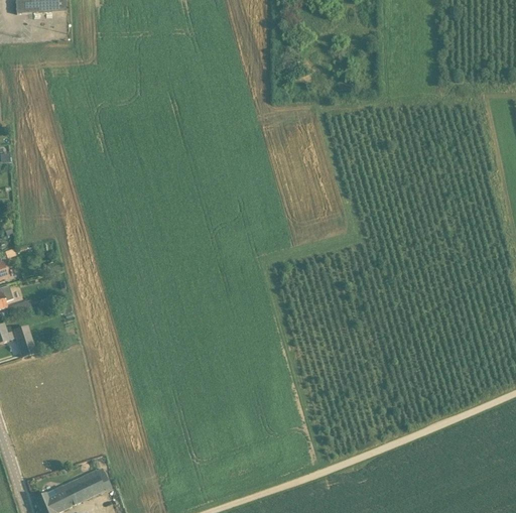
[(16,0),(16,12),(67,10),(67,9),(66,0),(16,0)]
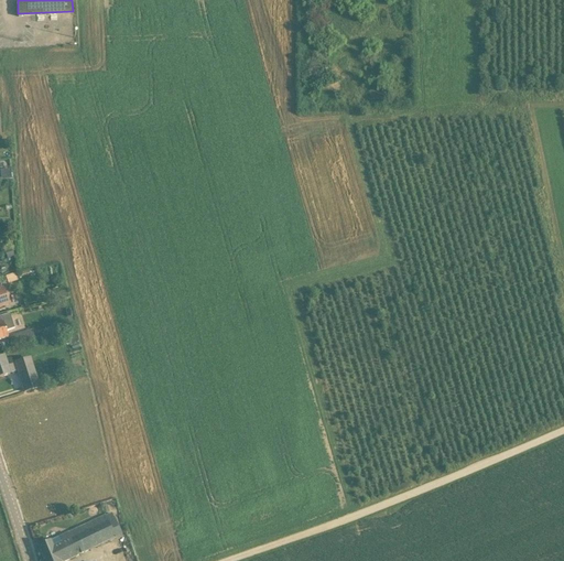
[(10,166),(0,166),(0,171),(1,177),(11,176),(10,166)]
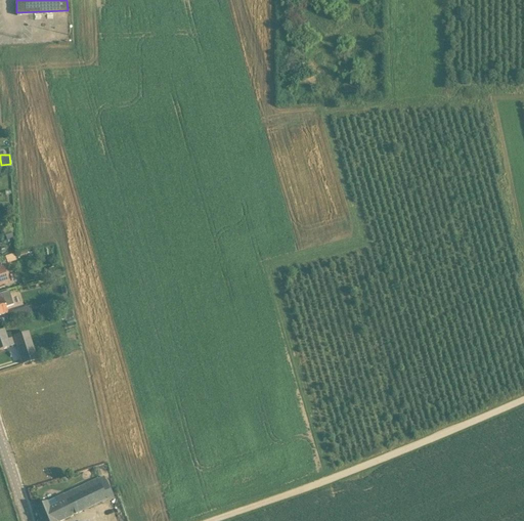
[(7,237),(13,235),(10,228),(4,230),(7,237)]
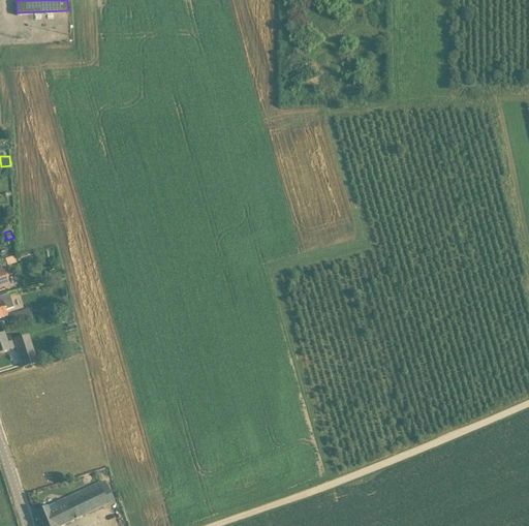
[(13,254),(5,257),(7,264),(16,260),(13,254)]
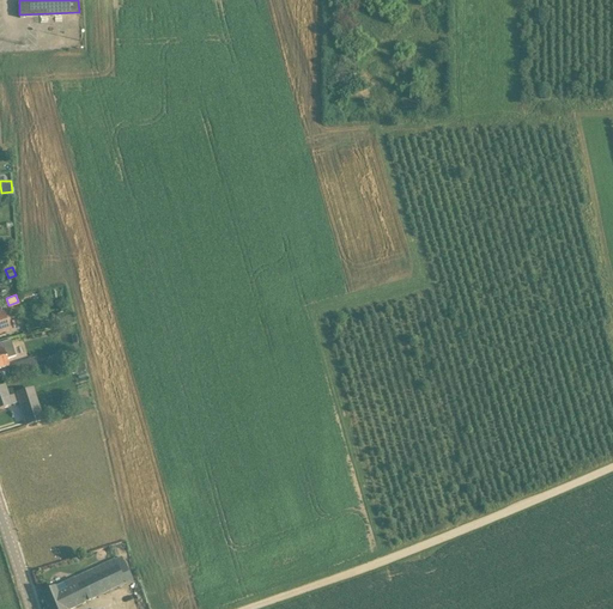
[(0,332),(10,329),(4,309),(0,310),(0,332)]
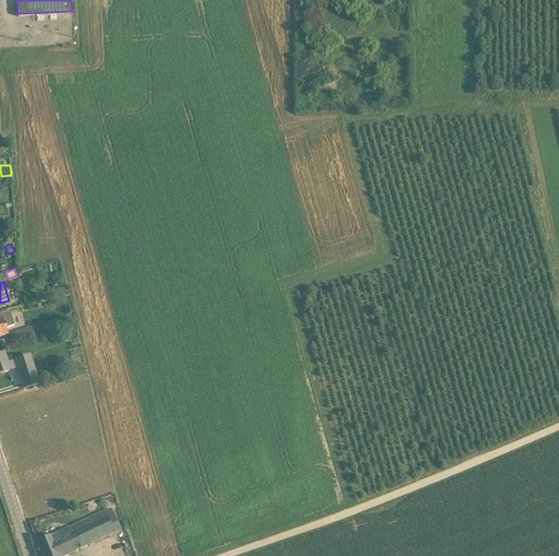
[(63,282),(52,284),(55,294),(66,291),(63,282)]
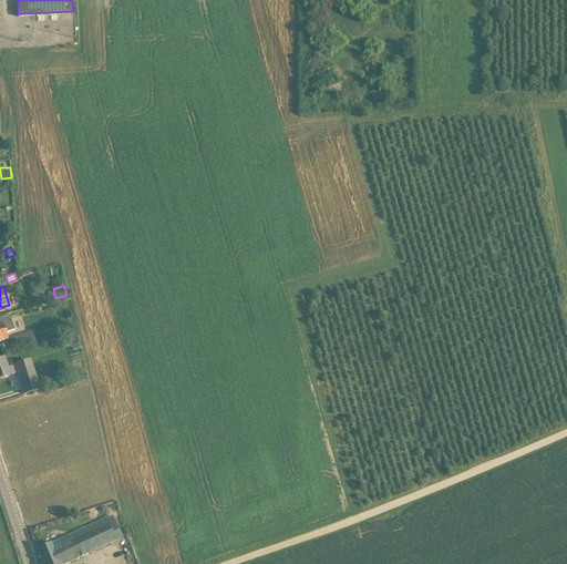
[(0,338),(8,336),(6,330),(14,328),(9,313),(0,315),(0,338)]
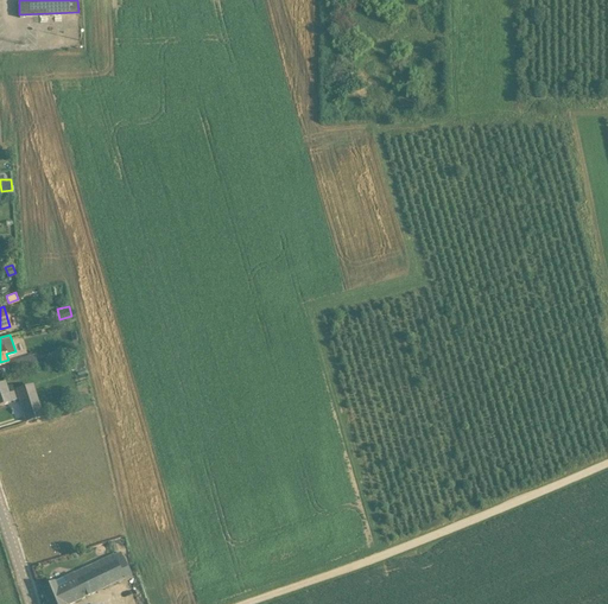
[(17,367),(30,362),(26,354),(14,358),(17,367)]
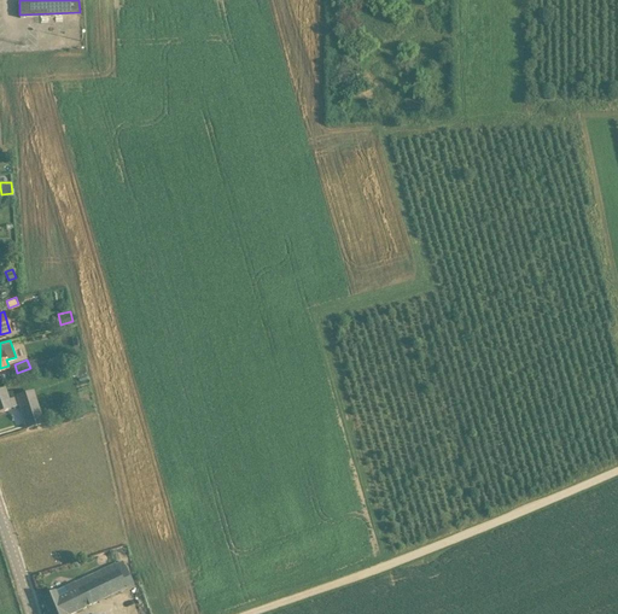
[(74,367),(79,374),(87,370),(82,362),(74,367)]
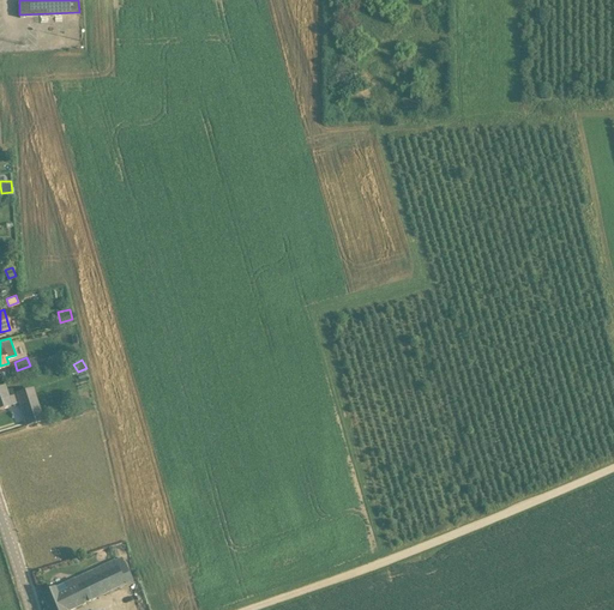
[(8,394),(5,385),(0,386),(0,408),(11,404),(11,403),(18,400),(25,424),(43,418),(32,386),(14,392),(8,394)]
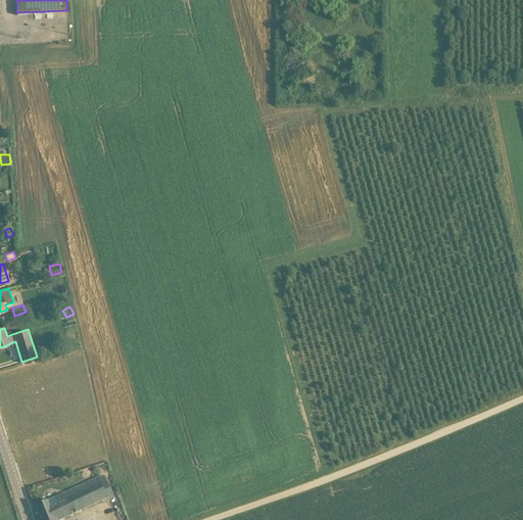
[(56,519),(106,497),(97,476),(55,494),(58,501),(49,505),(47,499),(36,504),(42,519),(56,519)]
